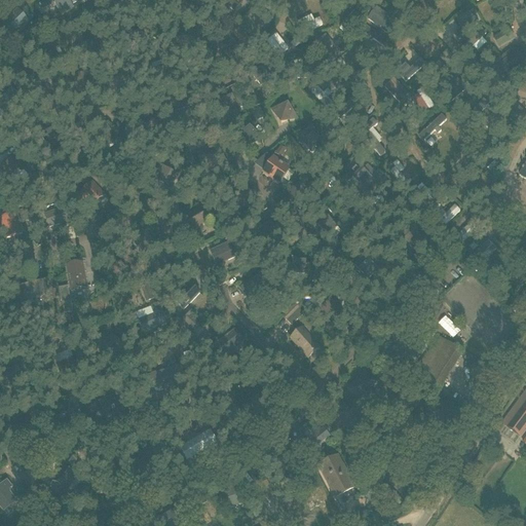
[(74,9),(72,5),(77,2),(76,0),(60,0),(54,3),(62,15),(74,9)]
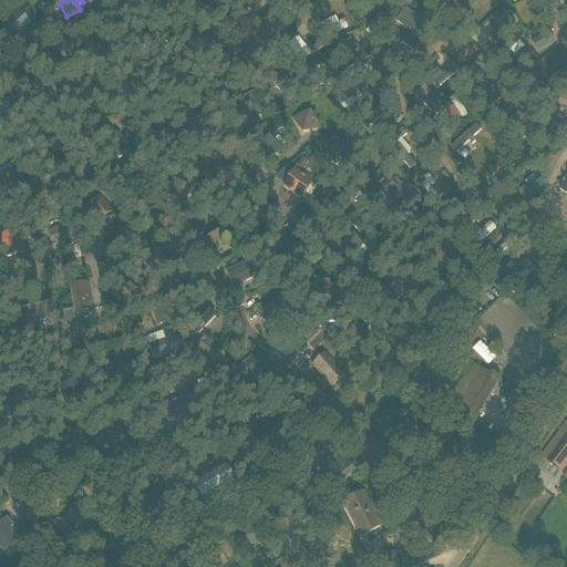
[(220,2),(217,0),(199,0),(209,11),(220,2)]
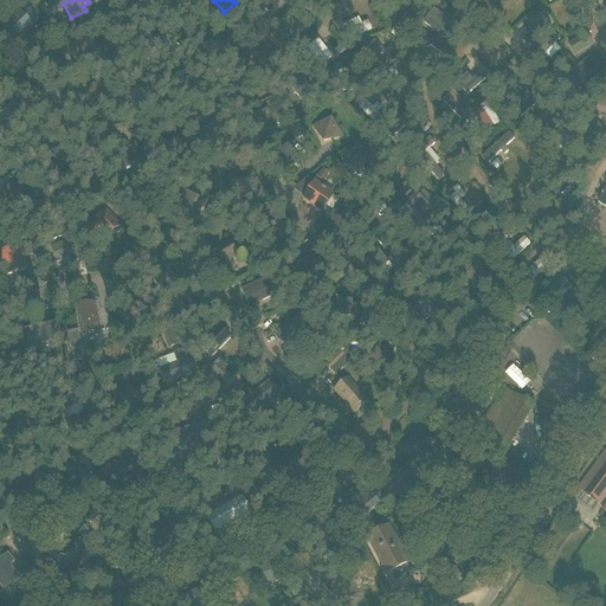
[(517,0),(516,1),(522,11),(535,2),(533,0),(517,0)]
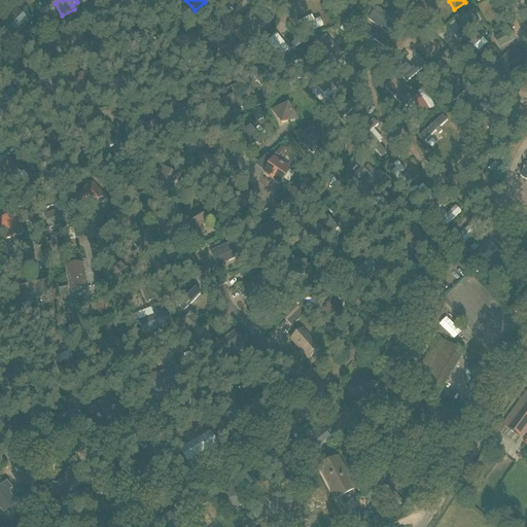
[(374,7),(365,21),(386,33),(394,20),(374,7)]
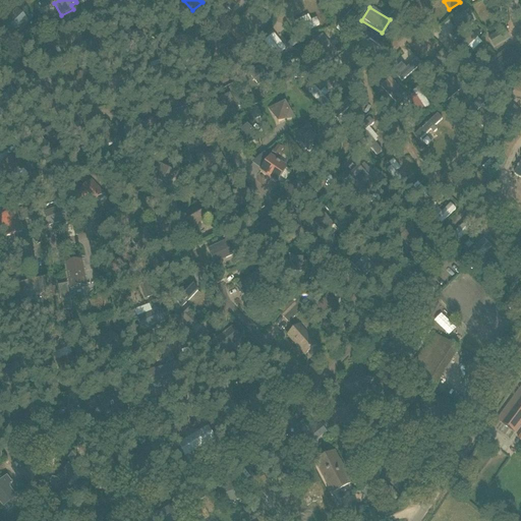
[(17,32),(29,21),(17,10),(3,24),(6,27),(10,24),(17,32)]
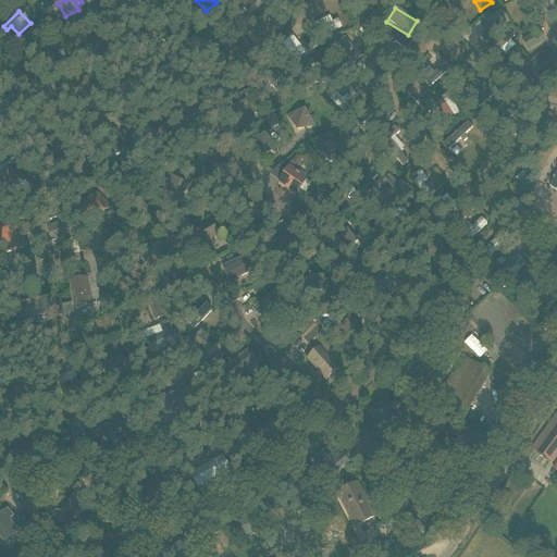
[(495,11),(473,32),(484,44),(506,23),(495,11)]
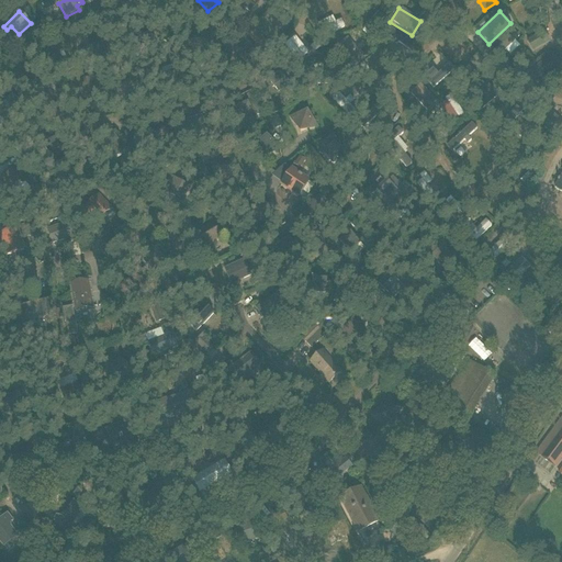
[(340,19),(334,21),(333,17),(317,21),(323,35),(344,29),(340,19)]
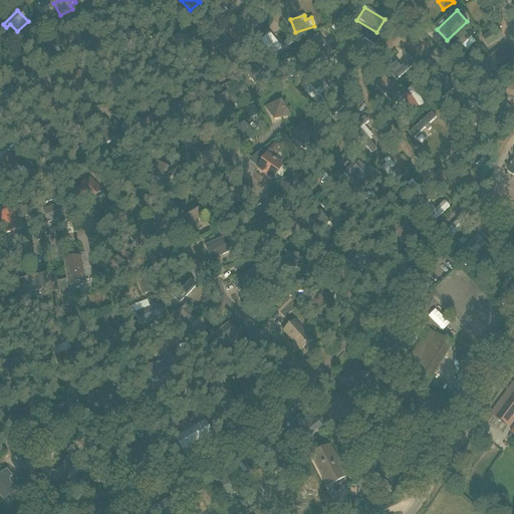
[(366,50),(375,40),(358,24),(349,35),(366,50)]
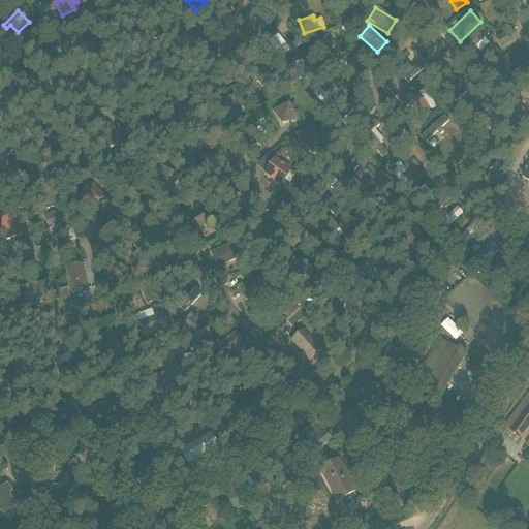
[(485,37),(488,35),(484,30),(470,40),(478,52),(490,43),(485,37)]
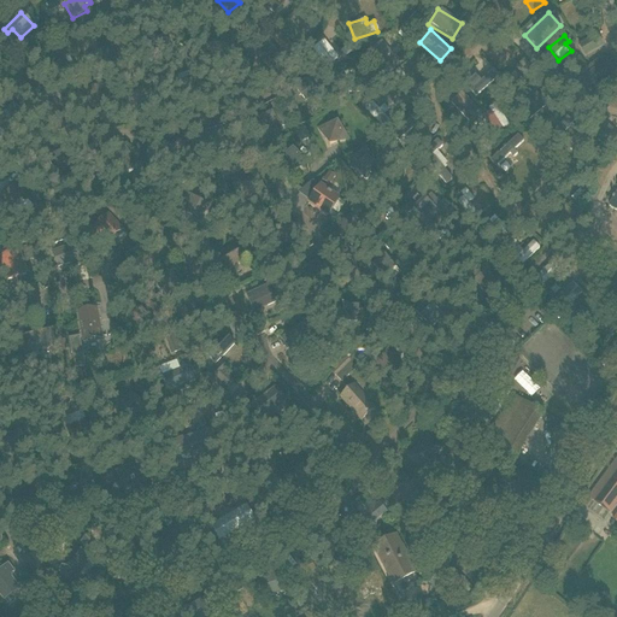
[(600,39),(585,41),(586,50),(582,50),(583,52),(601,50),(600,39)]
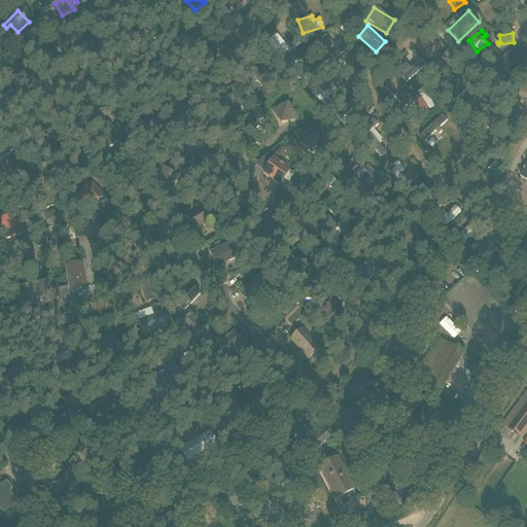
[(279,58),(289,49),(276,34),(267,42),(279,58)]
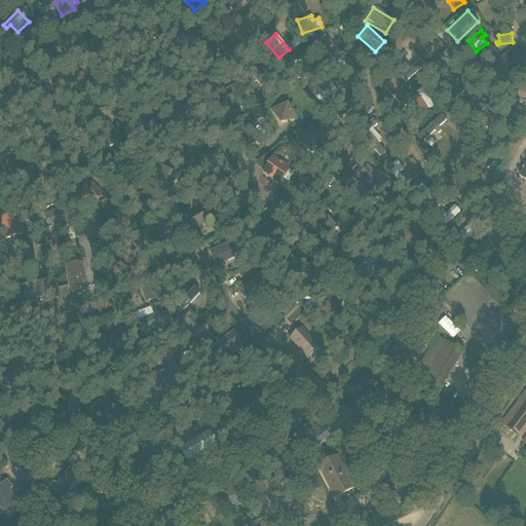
[(406,83),(425,65),(419,59),(409,68),(405,63),(395,72),(406,83)]
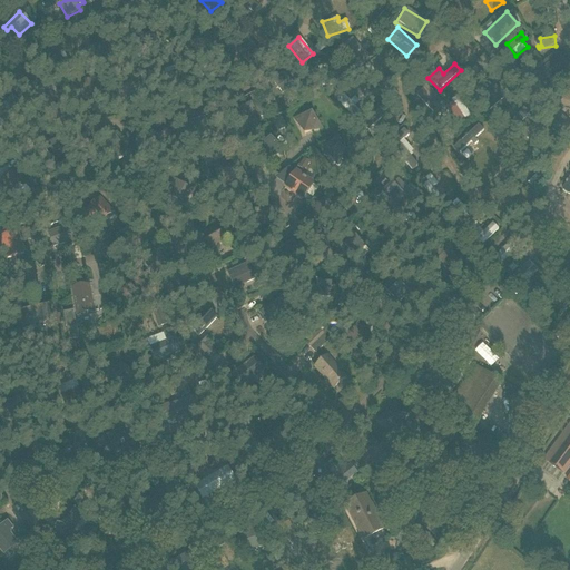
[(167,92),(182,87),(175,72),(161,78),(167,92)]
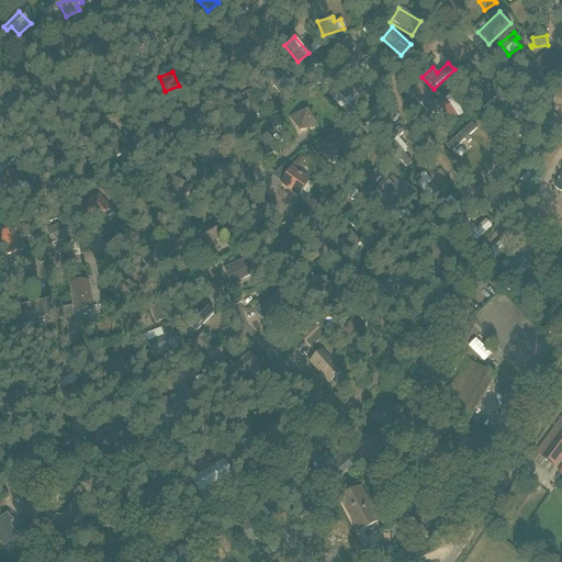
[(440,101),(452,121),(463,114),(451,94),(440,101)]
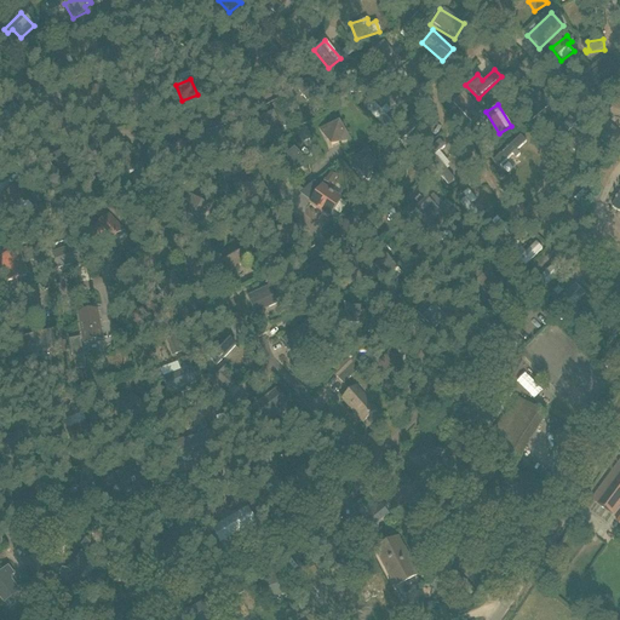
[(308,124),(302,110),(293,114),(299,127),(308,124)]
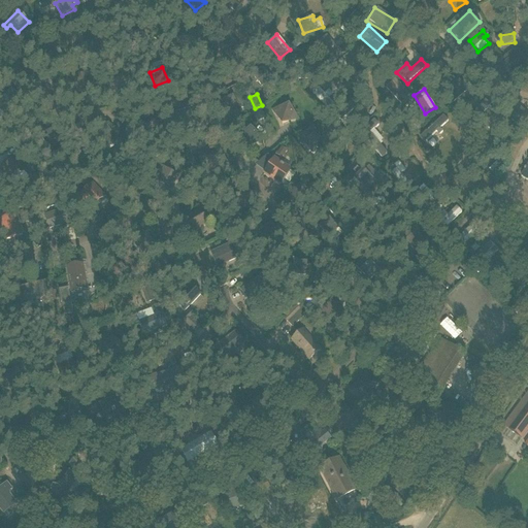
[(282,126),(299,120),(290,104),(274,109),(282,126)]
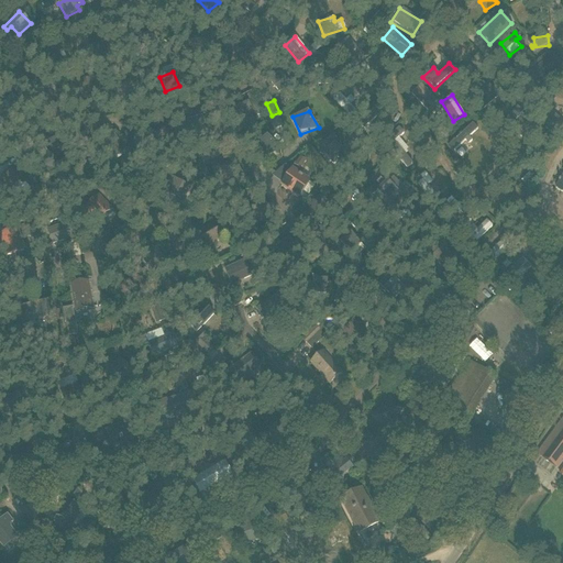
[(283,124),(278,116),(269,119),(274,128),(283,124)]
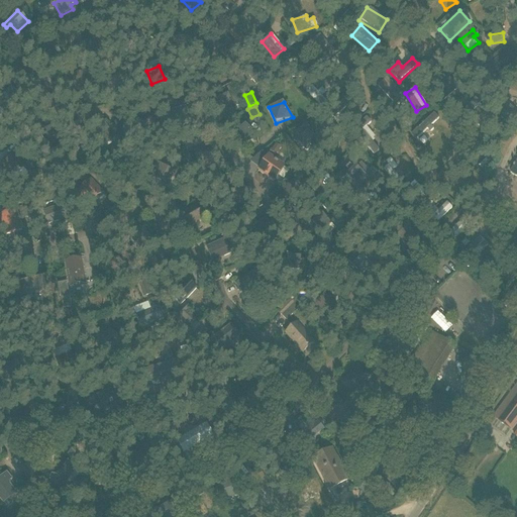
[(432,112),(411,134),(416,139),(438,117),(432,112)]
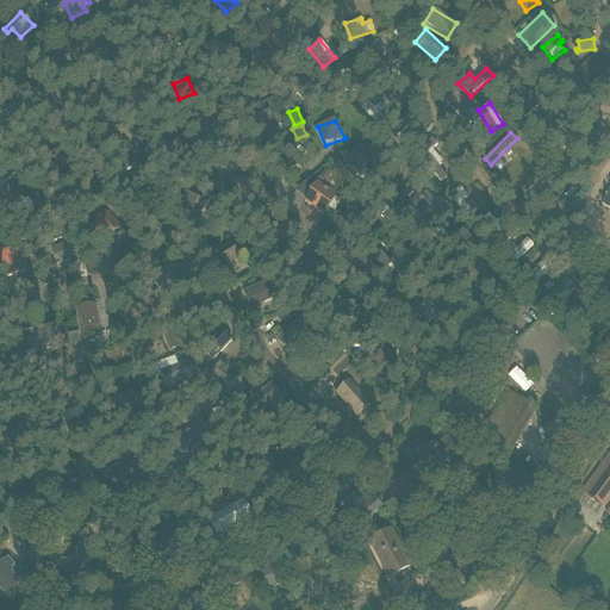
[(179,139),(167,151),(178,162),(190,151),(179,139)]
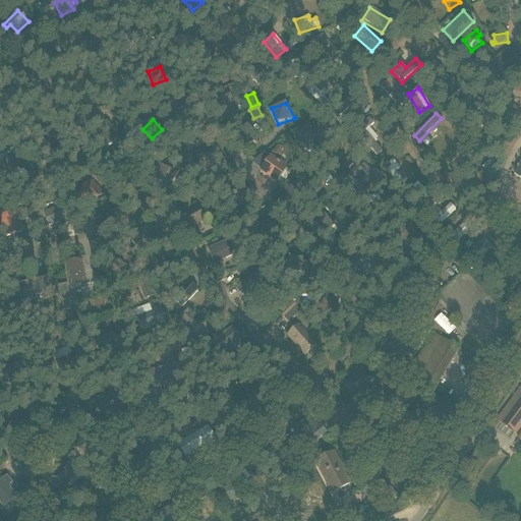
[(247,126),(237,136),(246,147),(256,137),(247,126)]
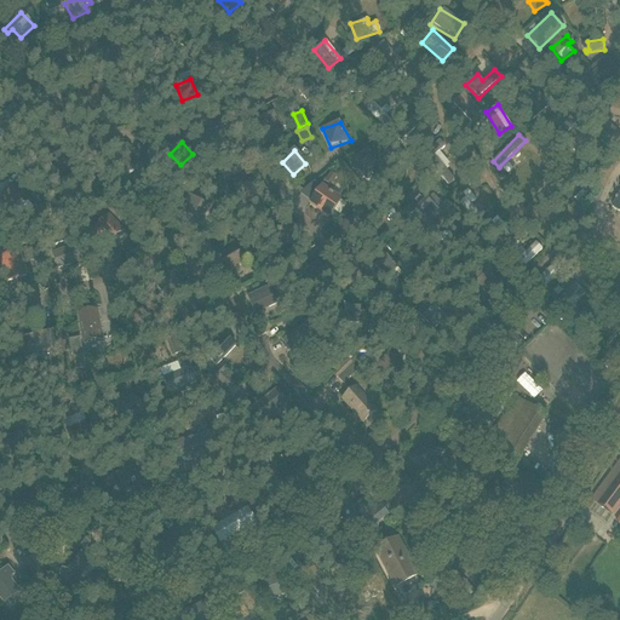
[(375,161),(367,150),(356,160),(361,165),(354,168),(367,183),(385,172),(375,161)]
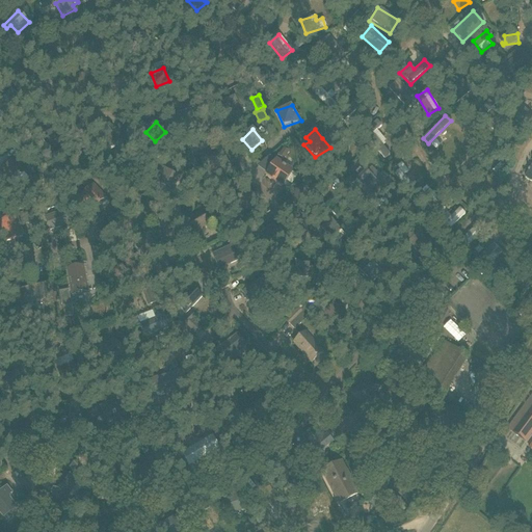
[(48,149),(60,142),(53,130),(42,137),(48,149)]
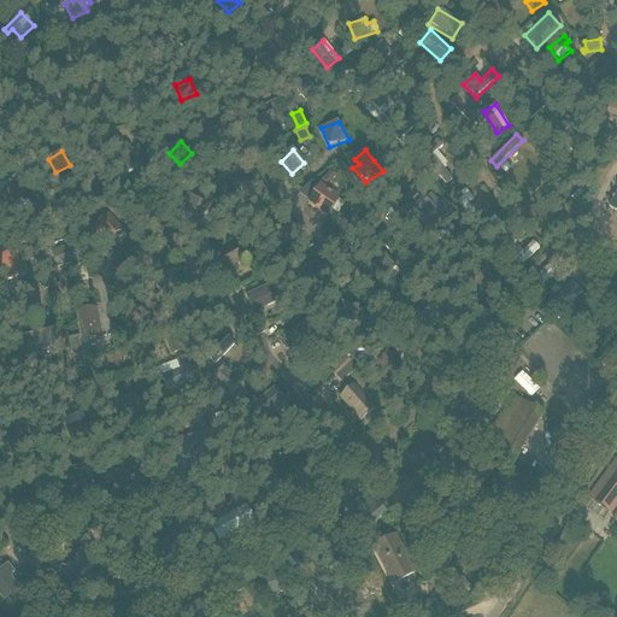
[(439,152),(425,162),(445,184),(452,178),(447,172),(452,169),(439,152)]
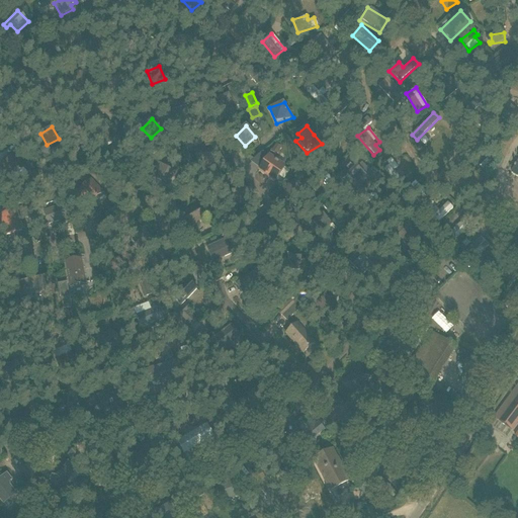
[(255,167),(265,157),(261,153),(250,162),(255,167)]
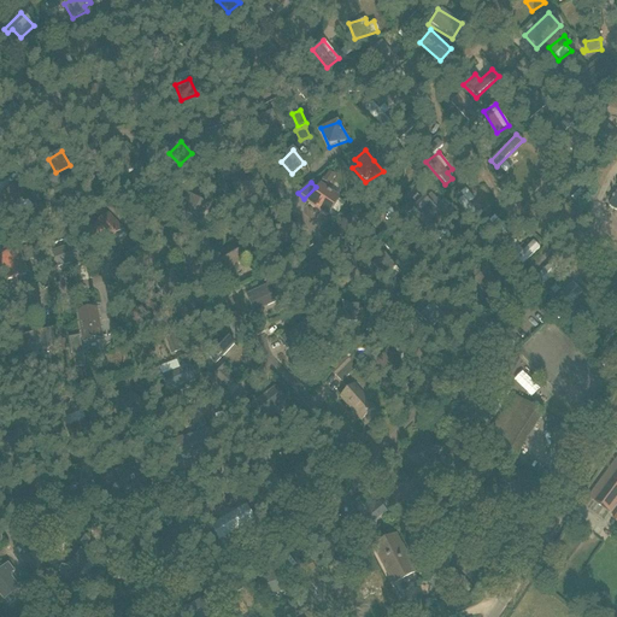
[(329,218),(341,200),(321,186),(307,204),(329,218)]
